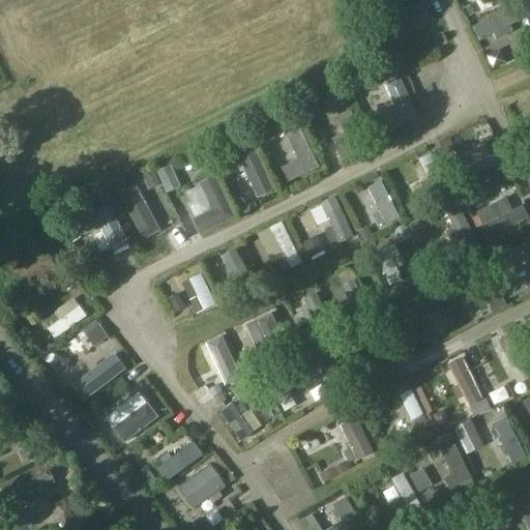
[(519,5),(472,28),(479,41),(495,34),(496,37),(506,33),(504,29),(525,19),(519,5)]
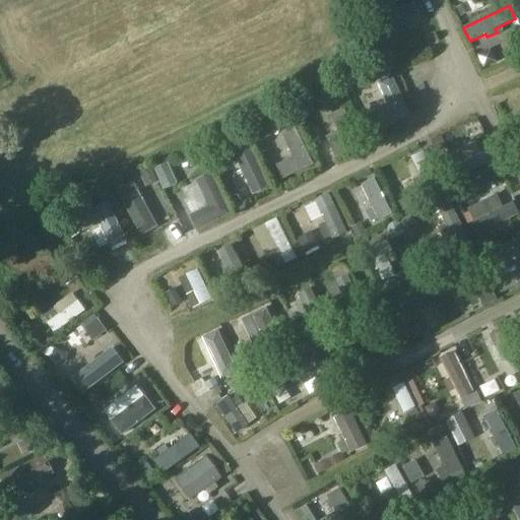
[(386,51),(426,35),(417,15),(378,31),(386,51)]
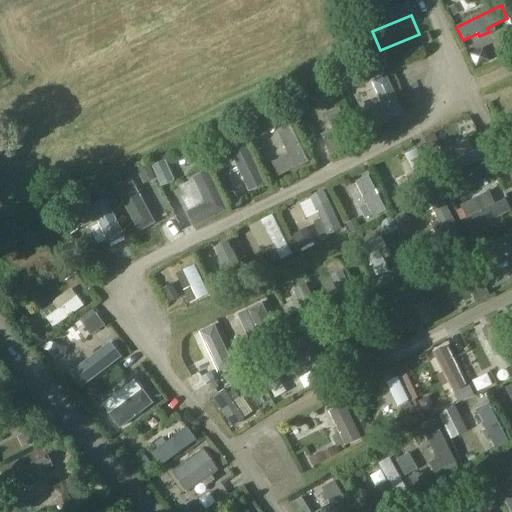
[(374,127),(404,112),(386,75),(371,82),(383,106),(368,114),(374,127)]
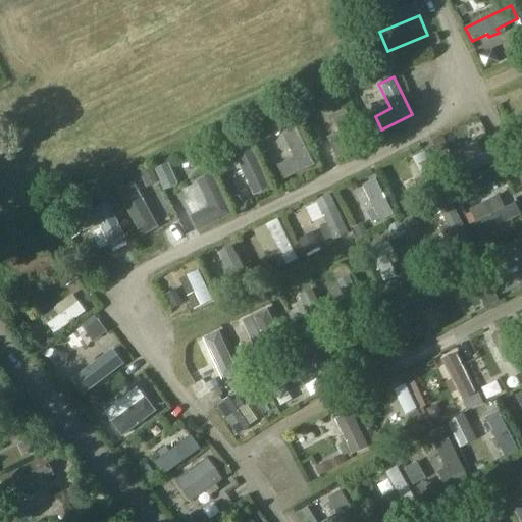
[(336,157),(361,146),(346,112),(333,118),(340,133),(327,138),(336,157)]
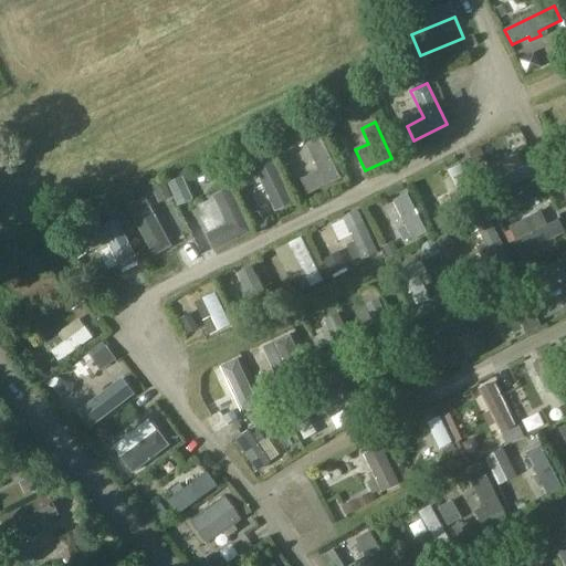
[(308,194),(341,179),(321,136),(306,143),(318,171),(302,179),(308,194)]
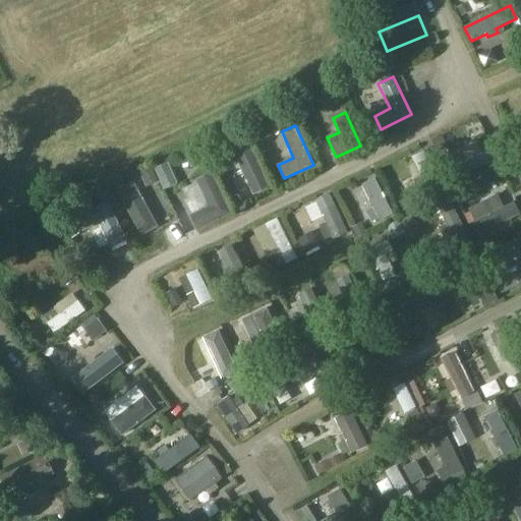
[(247,141),(232,149),(254,194),(269,187),(247,141)]
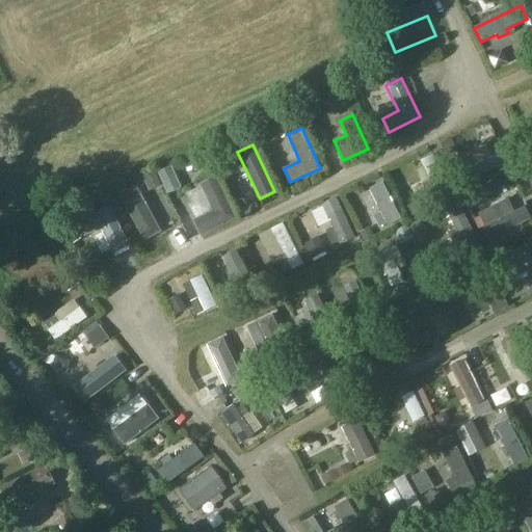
[(472,155),(458,161),(467,181),(505,164),(501,153),(476,164),(472,155)]
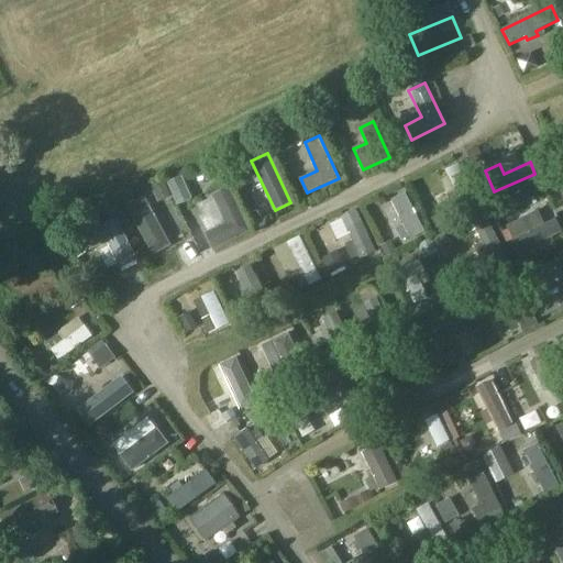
[(493,194),(496,205),(533,191),(530,180),(493,194)]
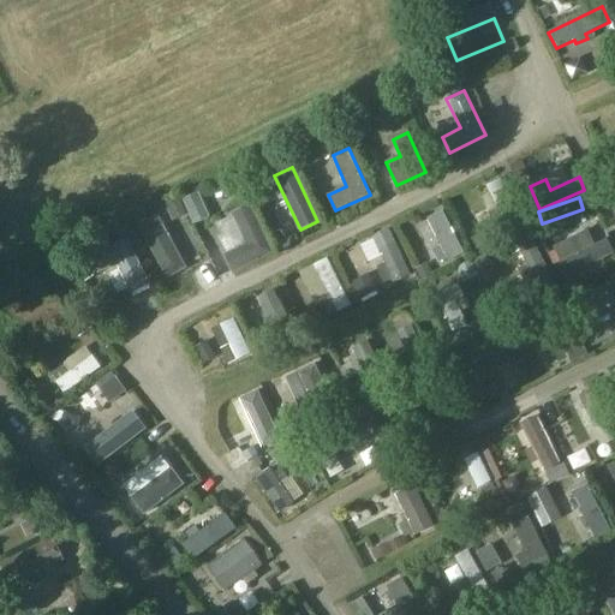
[(233,273),(273,254),(250,204),(232,213),(245,244),(225,255),(233,273)]
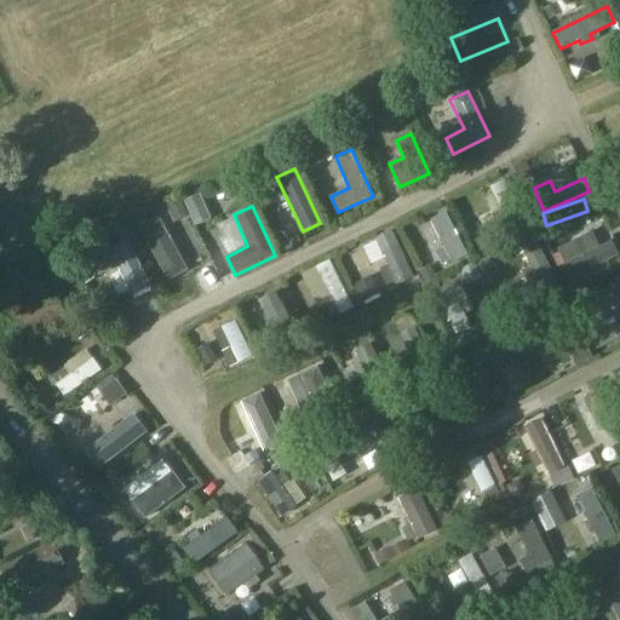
[(158,216),(137,227),(167,281),(187,271),(158,216)]
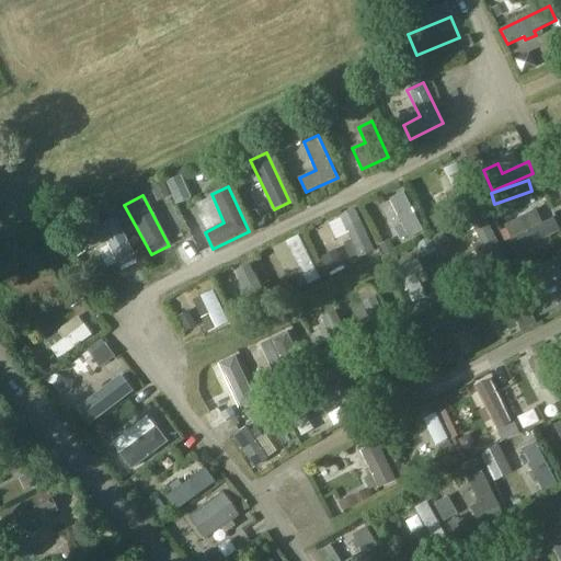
[(367,255),(373,251),(354,210),(346,213),(340,217),(351,240),(343,243),(350,258),(357,254),(358,258),(367,255)]
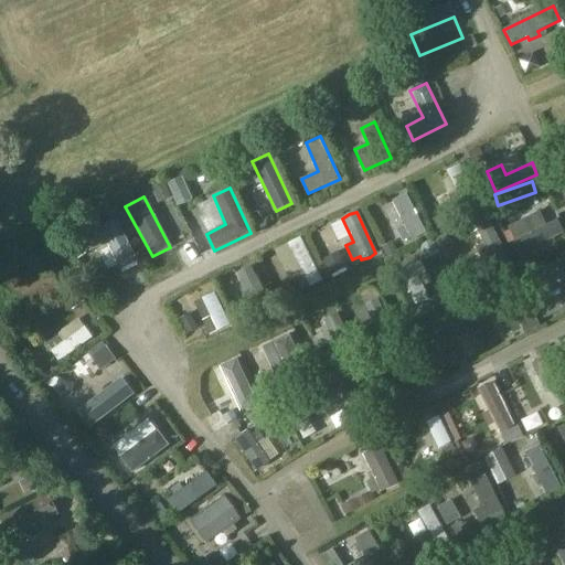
[(486,215),(472,222),(483,245),(476,248),(482,263),(487,260),(491,258),(498,272),(510,265),(486,215)]
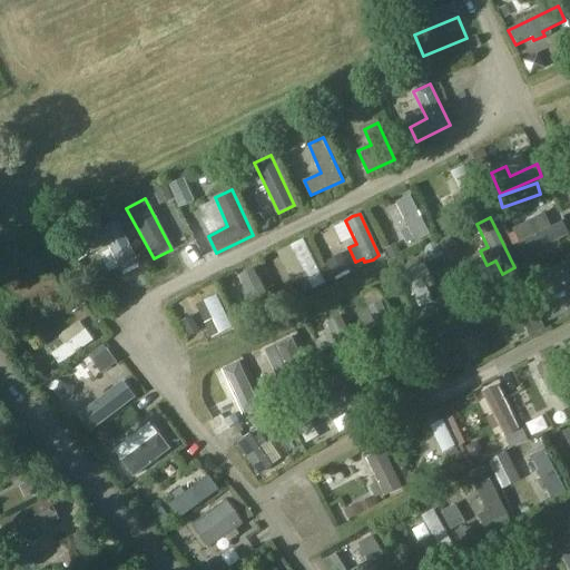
[(531,226),(514,234),(520,244),(516,245),(522,258),(568,236),(561,223),(536,235),(531,226)]
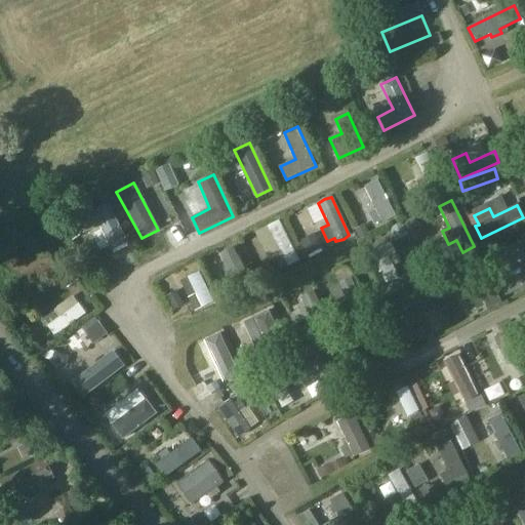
[(288,266),(298,260),(279,221),(268,227),(282,255),(276,258),(281,269),(288,266)]
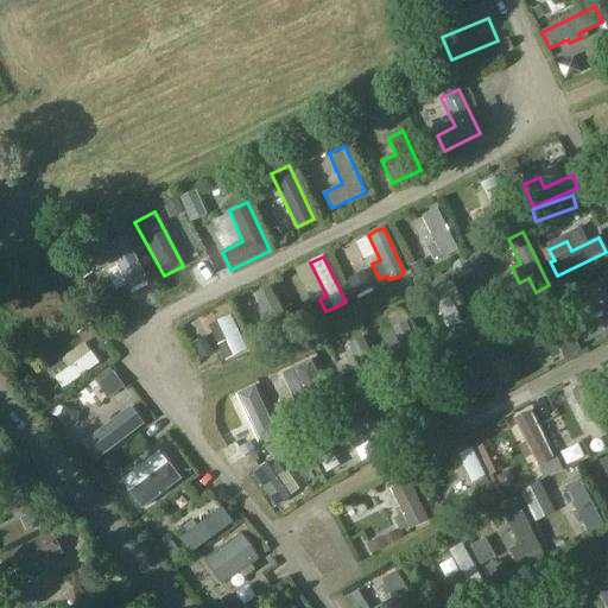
[(138,284),(124,292),(134,310),(147,302),(138,284)]
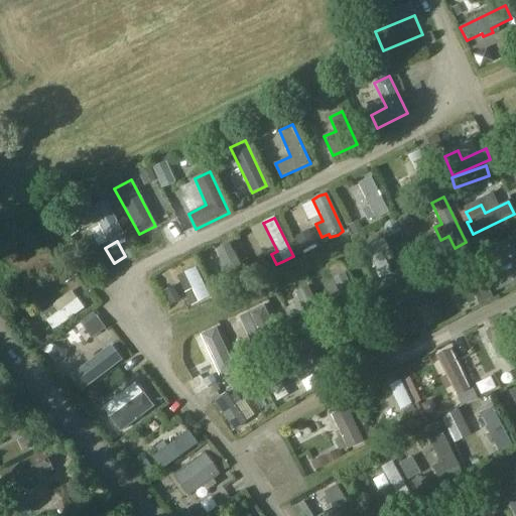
[(377,257),(366,262),(381,293),(391,288),(377,257)]
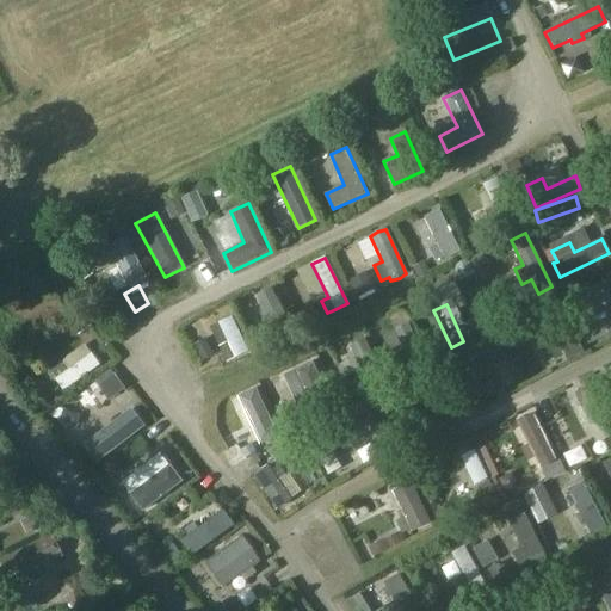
[(415,313),(390,325),(408,364),(433,353),(415,313)]
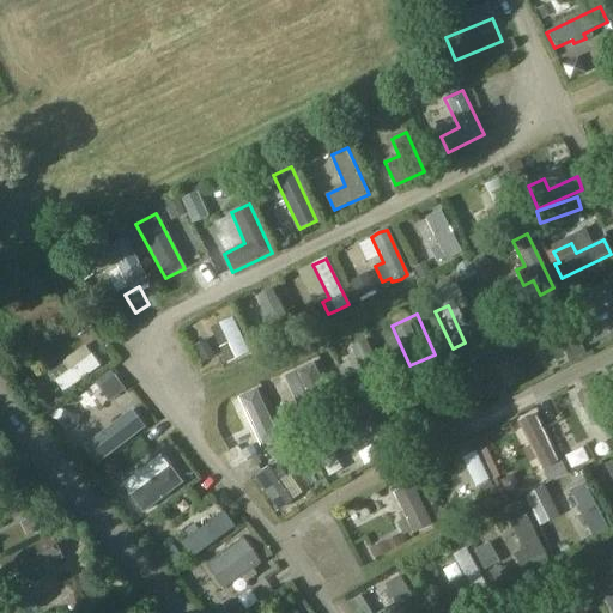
[(565,314),(550,321),(562,345),(552,351),(557,360),(566,357),(569,362),(584,354),(565,314)]
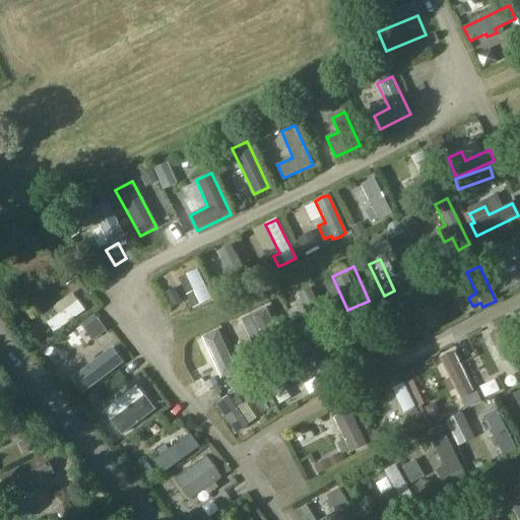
[(519,268),(495,280),(501,294),(519,284),(519,268)]
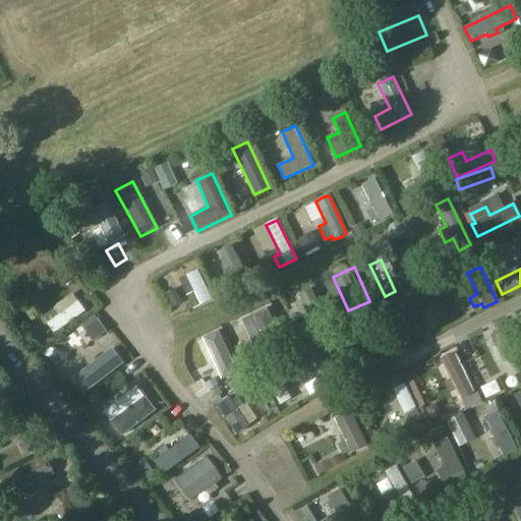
[(319,327),(328,322),(308,285),(299,290),(309,310),(304,313),(309,324),(314,321),(319,327)]
